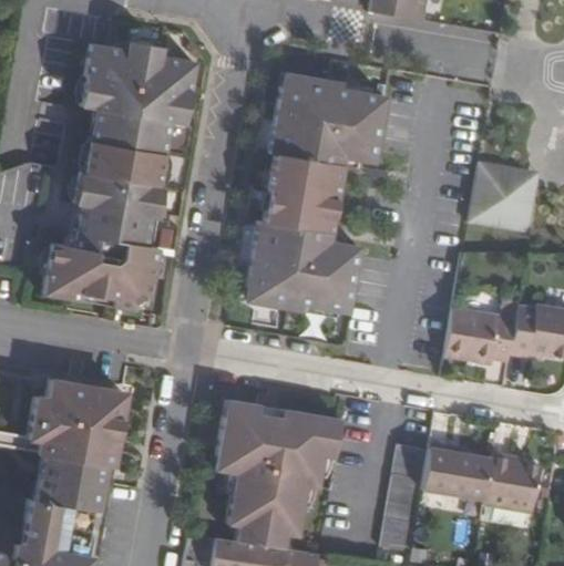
[(371,0),(369,11),(426,21),(429,0),(371,0)]
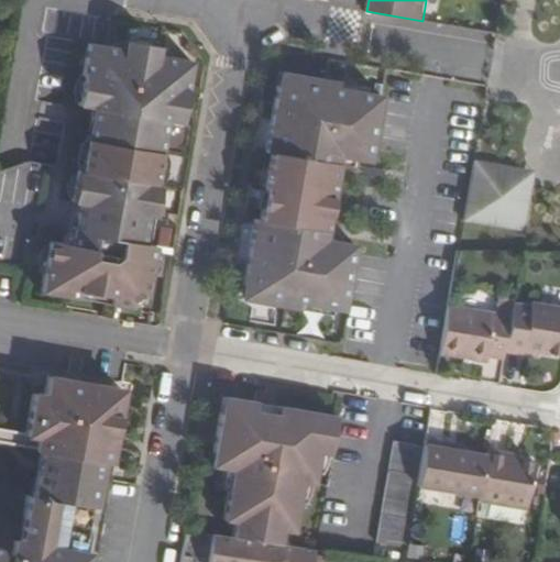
[(91,109),(97,109),(91,141),(86,141),(80,172),(77,171),(72,204),(77,205),(70,246),(50,242),(40,293),(77,300),(78,294),(109,299),(108,305),(131,309),(133,297),(146,299),(155,248),(149,246),(143,245),(149,218),(154,219),(160,186),(155,185),(162,154),(155,152),(161,121),(167,122),(180,124),(193,62),(157,54),(158,46),(125,40),(123,50),(107,46),(88,43),(76,106),(91,109)]
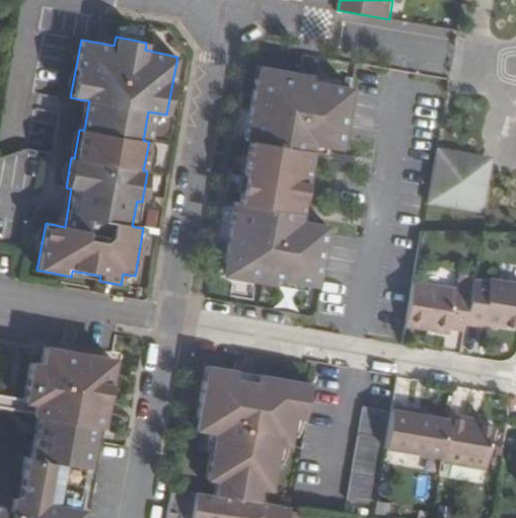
[(244,140),(250,141),(245,170),(239,202),(234,201),(223,266),(232,269),(231,277),(275,285),(276,279),(317,286),(327,224),(300,220),(306,181),(313,143),(341,148),(351,86),(310,79),(311,72),(267,66),(265,77),(255,75),(244,140)]
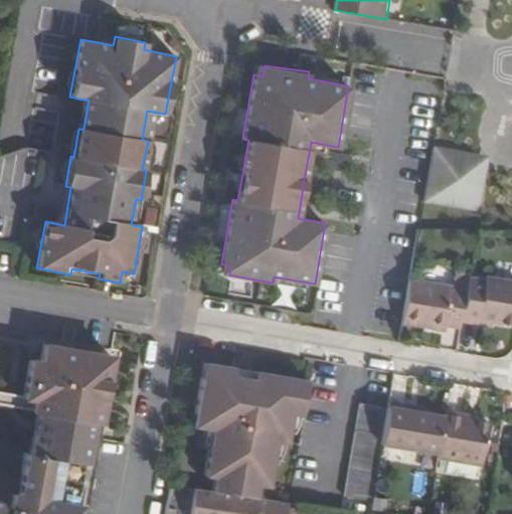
[(89,100),(83,100),(78,129),(83,129),(89,100)]
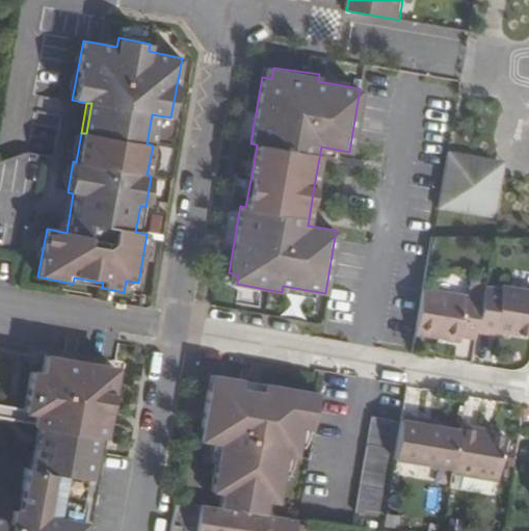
[(152,114),(147,143),(153,145),(158,115),(152,114)]
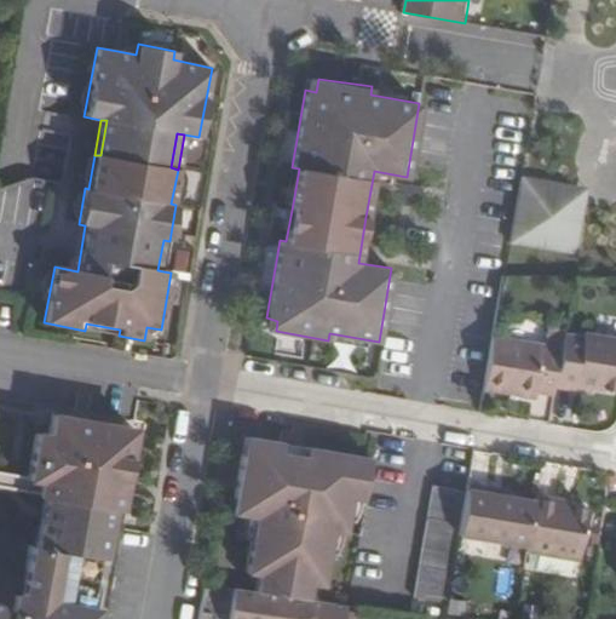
[(524,176),(512,244),(580,256),(592,188),(524,176)]
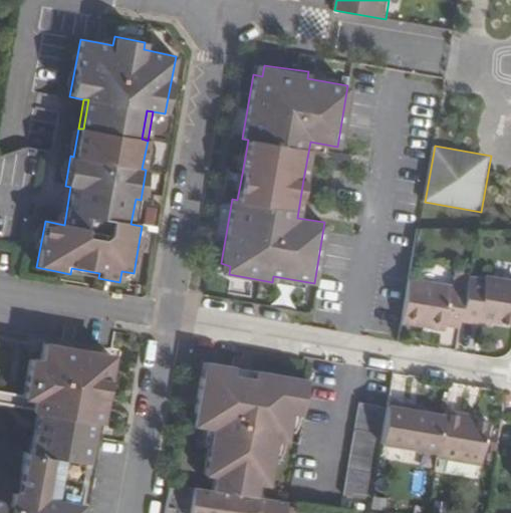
[(141,200),(136,199),(131,224),(136,225),(141,200)]
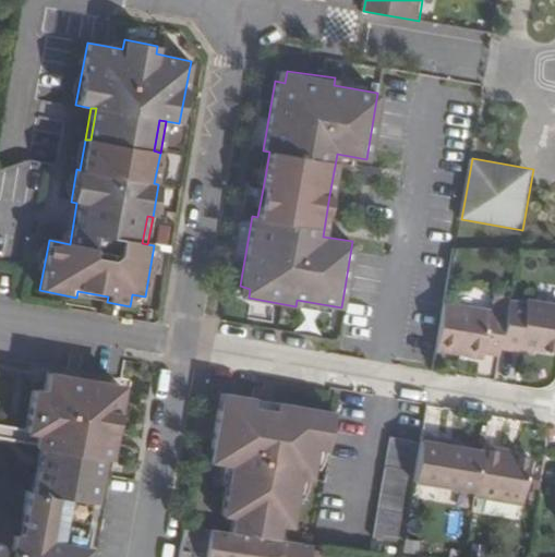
[(108,297),(77,291),(76,298),(107,302),(108,297)]
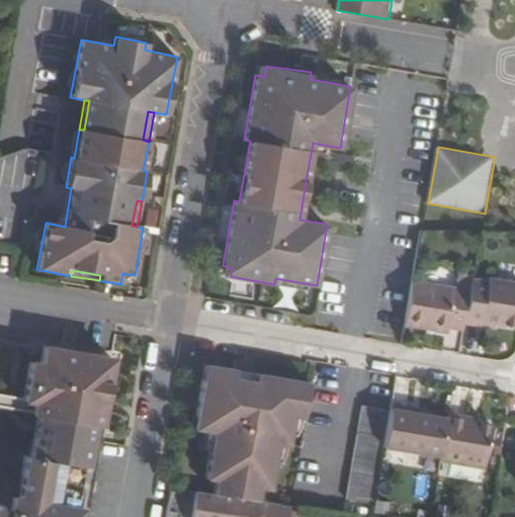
[(470,282),(468,292),(462,325),(481,329),(482,324),(514,329),(514,285),(487,280),(487,284),(470,282)]
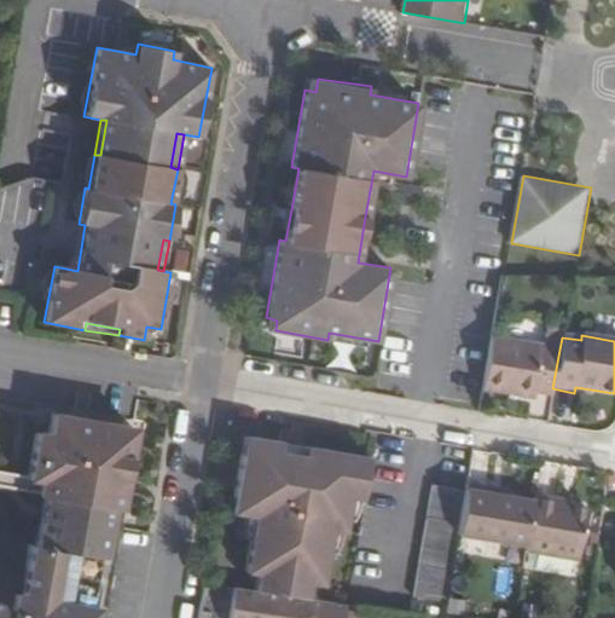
[(560,350),(492,338),(482,390),(532,399),(534,393),(550,396),(552,388),(560,350)]
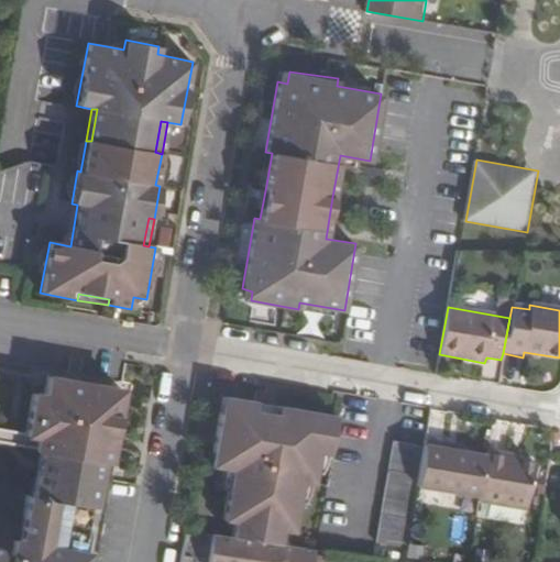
[(0,561),(86,561),(88,554),(83,553),(89,508),(96,509),(103,463),(110,464),(122,388),(47,376),(44,395),(33,394),(25,436),(37,438),(44,439),(42,451),(33,496),(28,496),(20,542),(13,540),(10,555),(3,554),(0,552),(0,561)]
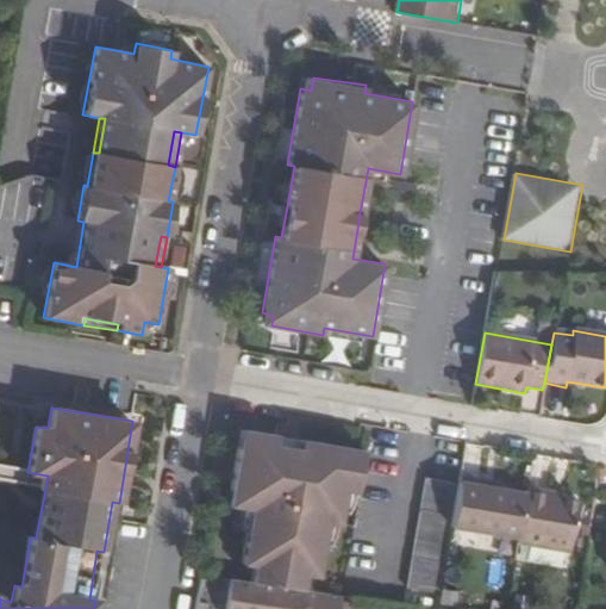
[(243,563),(256,564),(254,582),(306,591),(310,575),(320,577),(330,521),(342,523),(349,490),(360,491),(367,449),(304,439),(303,447),(277,443),(279,434),(243,427),(230,502),(252,507),(243,563)]
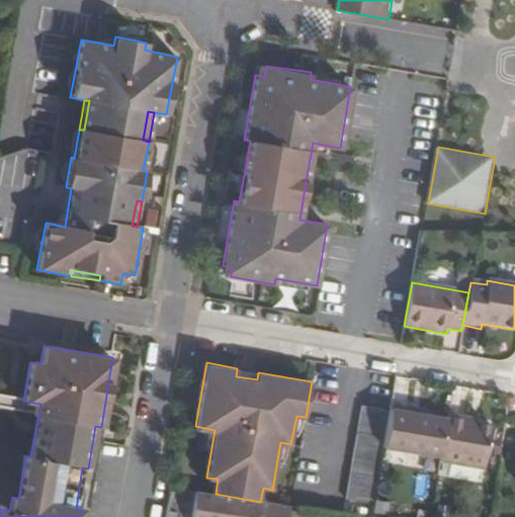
[(258,372),(237,368),(236,376),(257,379),(258,372)]
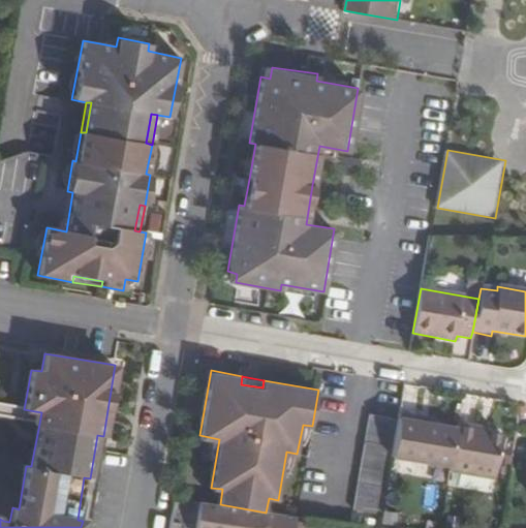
[(398,413),(396,420),(390,459),(446,470),(455,430),(432,426),(411,422),(412,416),(398,413)]
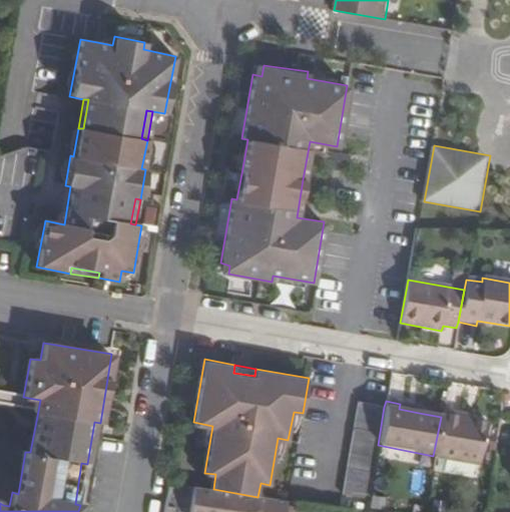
[(384,407),(357,402),(338,510),(350,511),(366,511),(378,445),(384,407)]
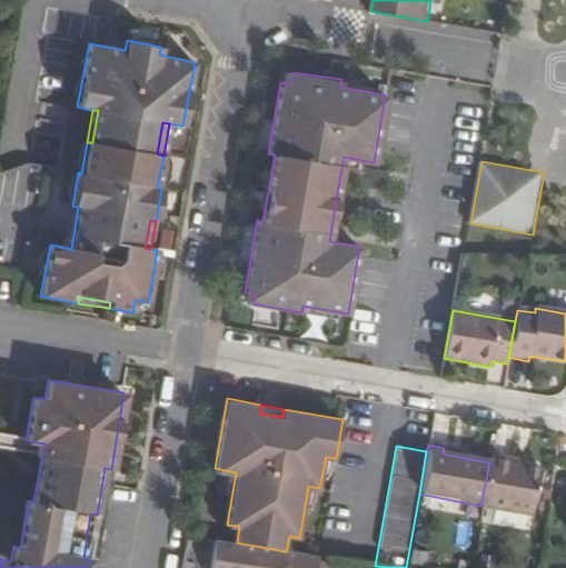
[(465,452),(444,448),(443,454),(465,458),(465,452)]
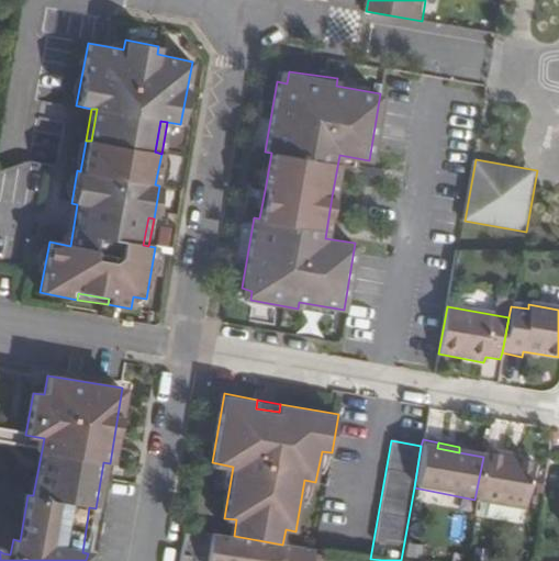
[(484,451),(483,457),(474,500),(474,503),(523,512),(532,464),(501,458),(502,455),(484,451)]
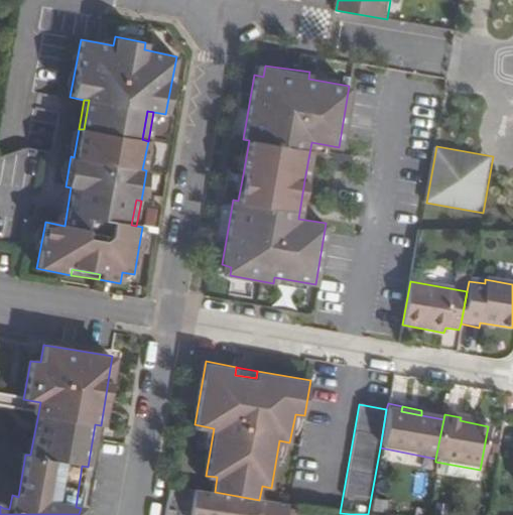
[(290,514),(292,506),(259,500),(215,492),(199,490),(194,514),(290,514)]
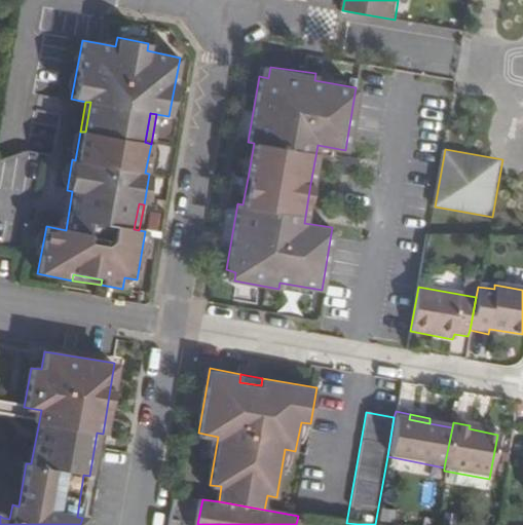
[(316,524),(319,519),(298,516),(296,524),(316,524)]
